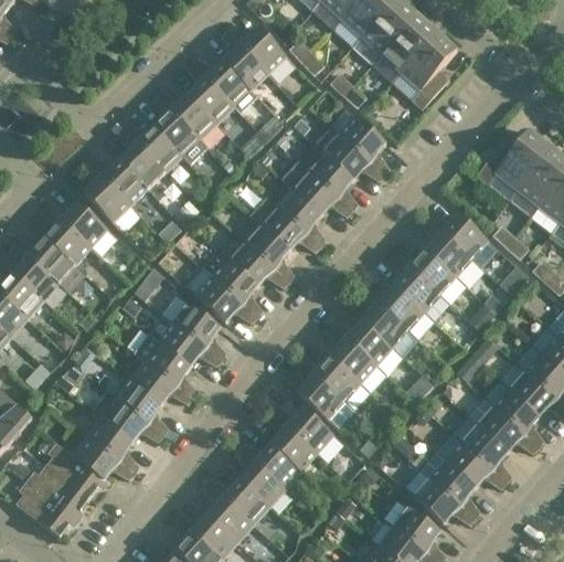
[(11,7),(3,0),(0,0),(0,28),(13,39),(17,31),(7,21),(6,22),(1,20),(4,14),(11,7)]
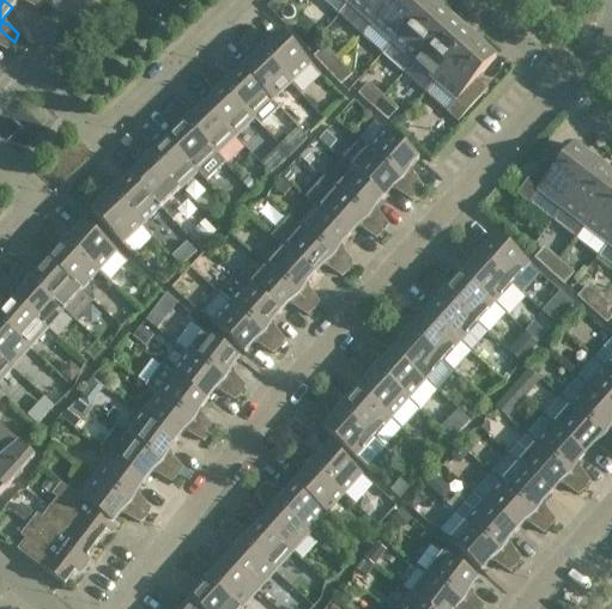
[(326,0),(340,12),(351,0),(326,0)]
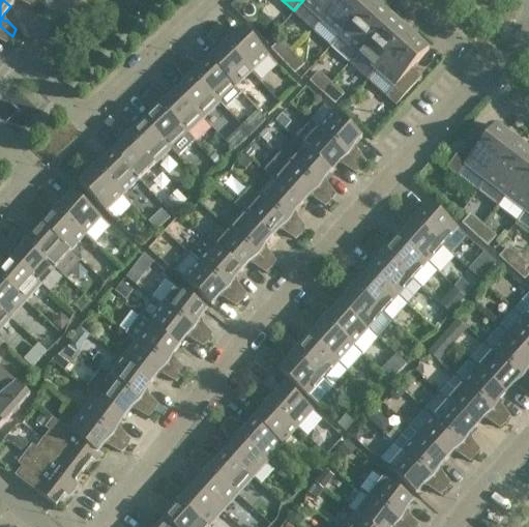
[(303,0),(294,10),(313,27),(336,0),(303,0)]
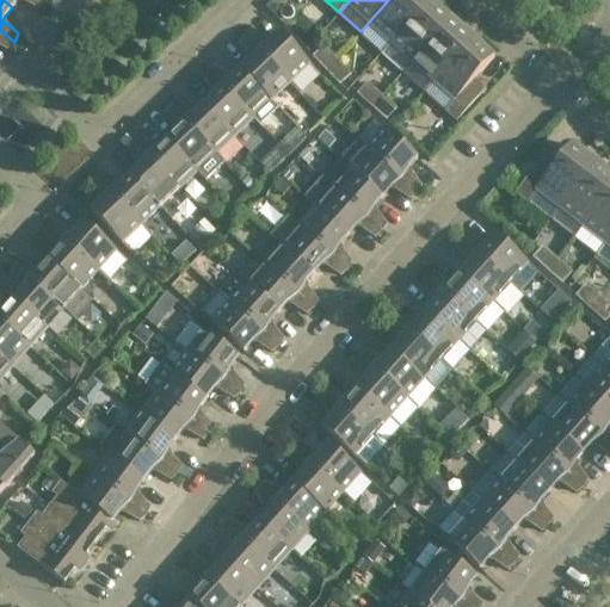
[(388,0),(361,31),(382,50),(427,0),(388,0)]
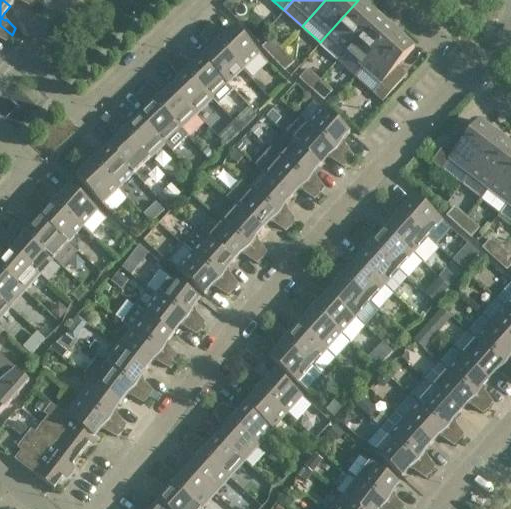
[(358,0),(320,42),(338,58),(378,13),(370,6),(365,0),(358,0)]
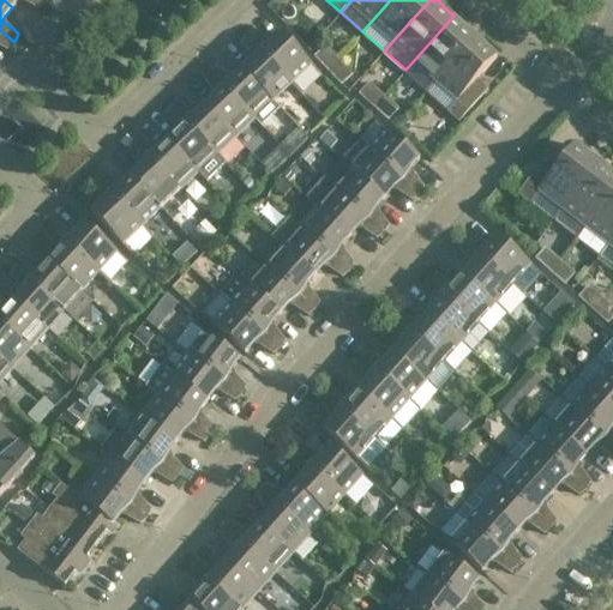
[(454,16),(406,70),(427,89),(478,34),(464,25),(454,16)]
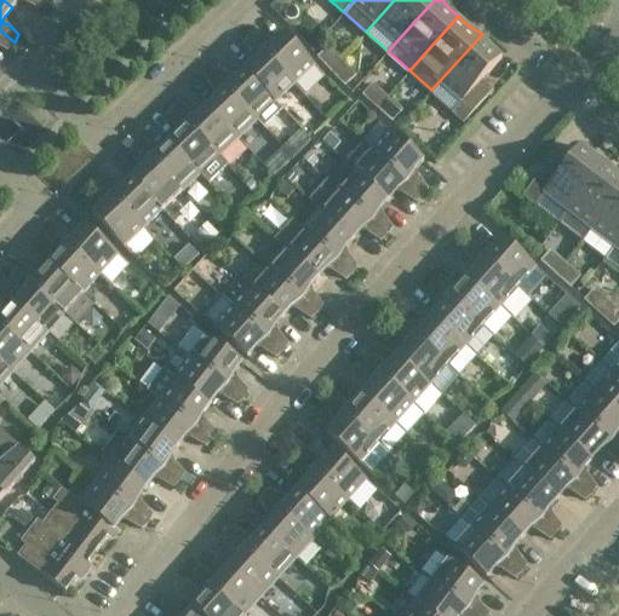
[(326,73),(285,30),(276,39),(270,44),(268,40),(269,38),(257,28),(250,33),(305,92),(326,73)]
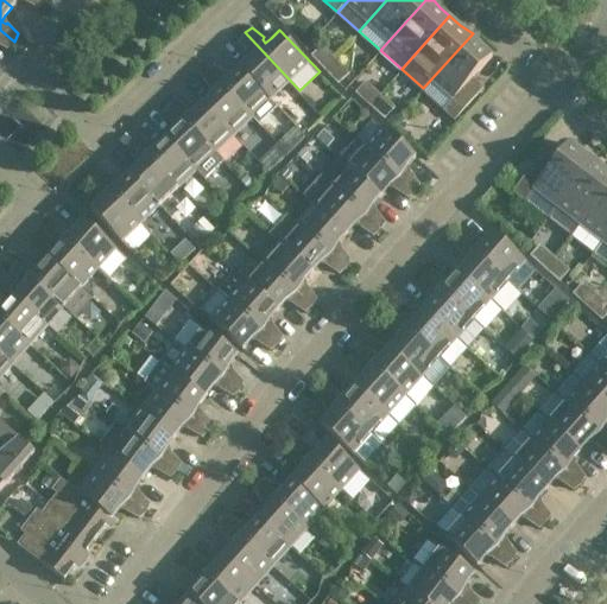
[(14,42),(0,30),(0,43),(7,48),(14,42)]
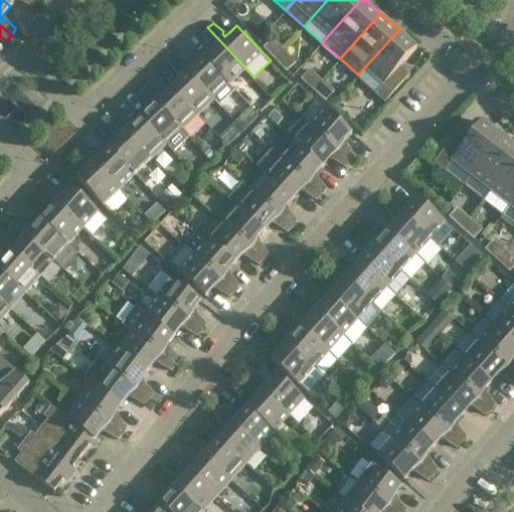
[(253,76),(207,27),(203,33),(210,44),(212,43),(215,45),(211,50),(205,56),(230,82),(244,68),(253,77),(253,76)]
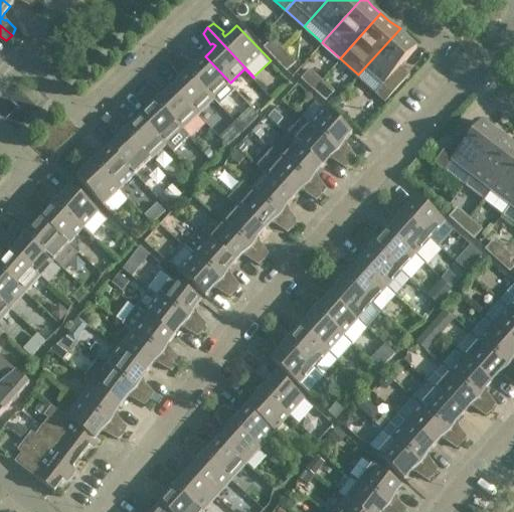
[(400,28),(358,74),(385,100),(409,72),(400,64),(417,46),(408,38),(400,28)]
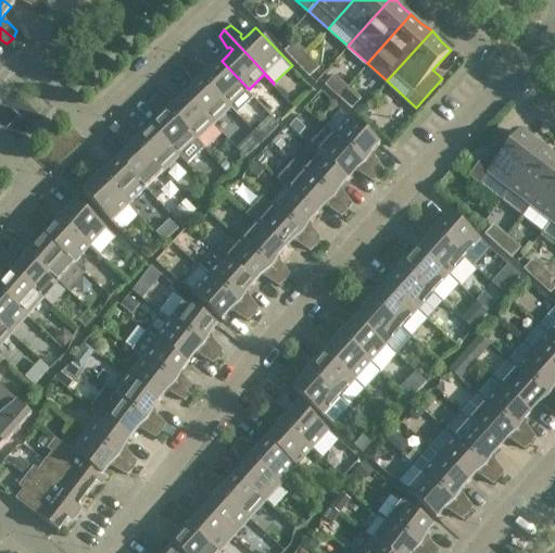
[(298,61),(307,52),(295,40),(286,49),(298,61)]
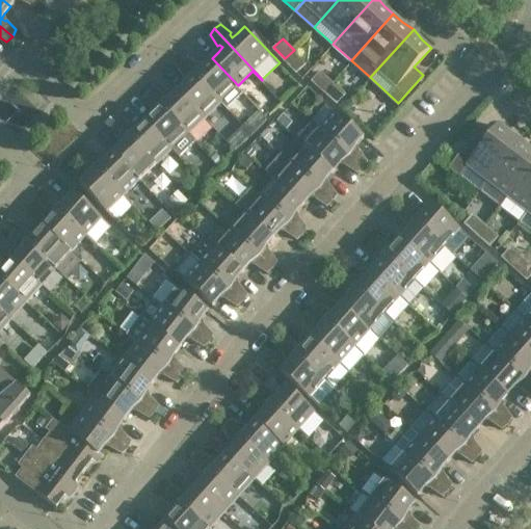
[(285,58),(297,71),(306,62),(294,50),(285,58)]
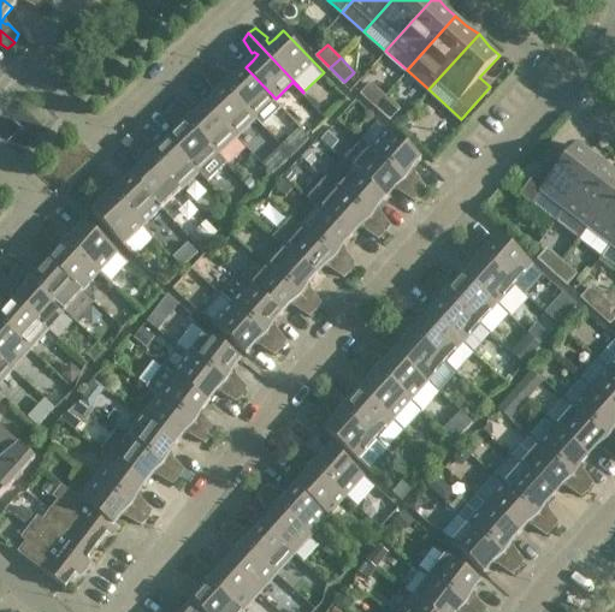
[(276,99),(246,67),(237,75),(231,79),(229,75),(230,73),(218,64),(211,69),(256,117),(276,99)]
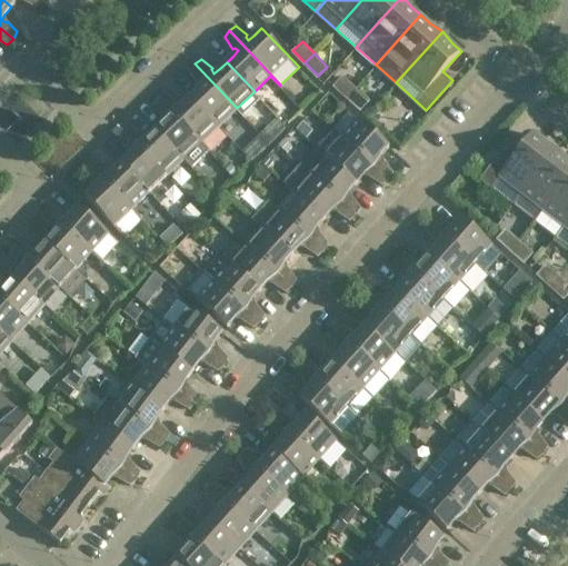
[(237,108),(195,63),(189,70),(197,82),(199,80),(202,83),(199,89),(191,96),(219,125),(237,108)]
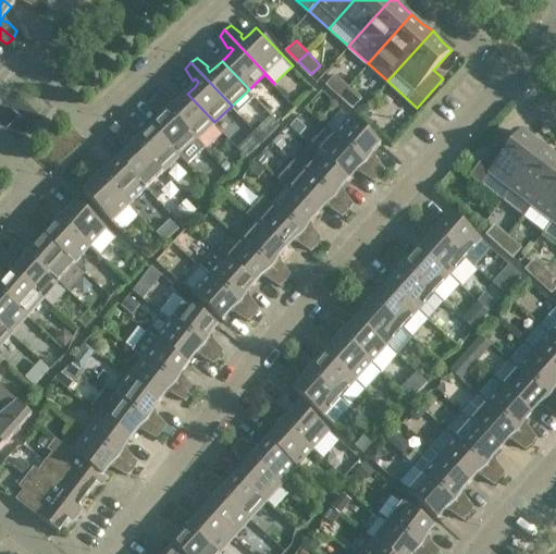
[(340,95),(348,85),(336,73),(328,83),(340,95)]
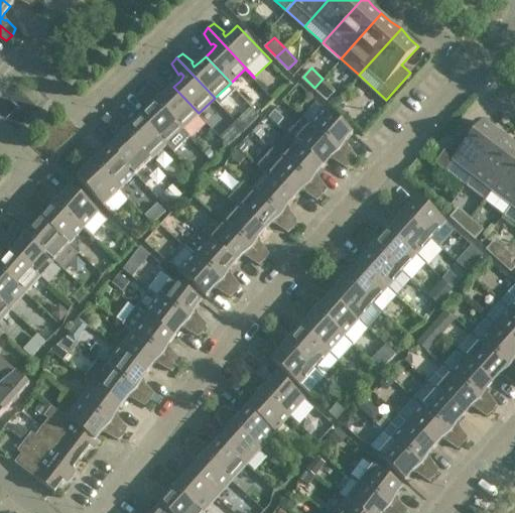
[(314,88),(328,99),(336,90),(323,79),(314,88)]
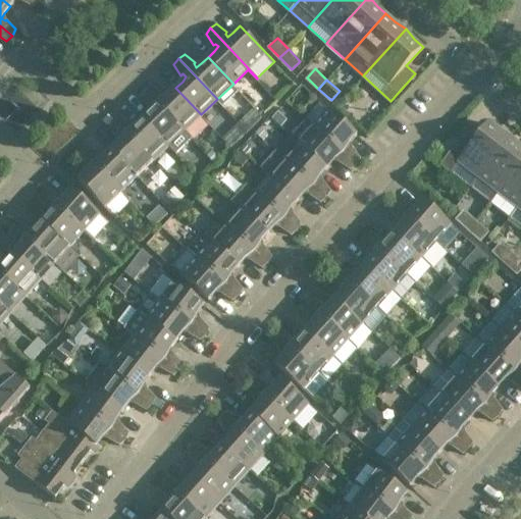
[(201,114),(175,88),(169,94),(164,98),(161,94),(163,93),(153,85),(146,89),(186,130),(201,114)]
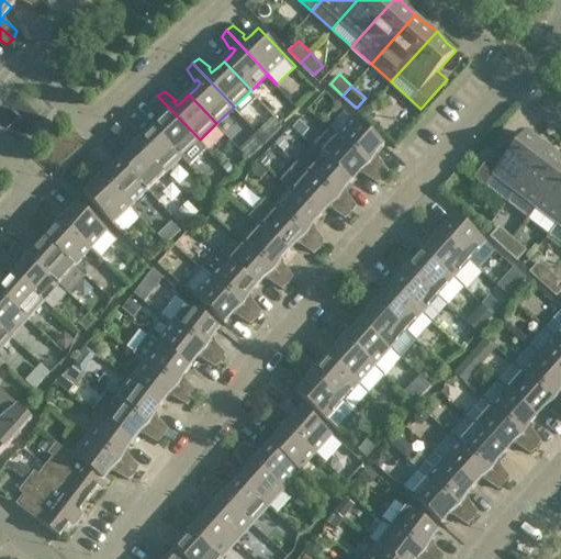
[(200,140),(157,96),(153,102),(160,114),(163,112),(166,115),(161,120),(155,127),(182,156),(200,140)]
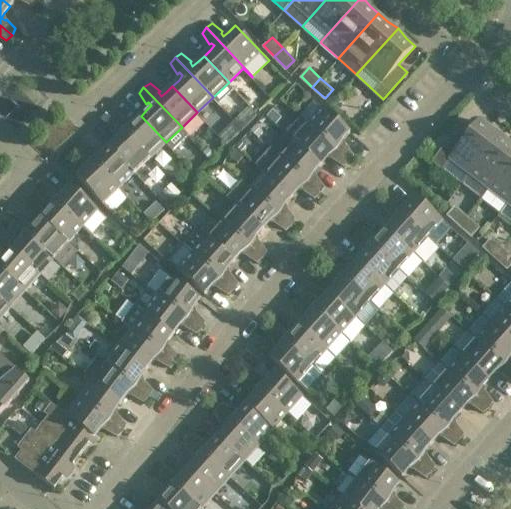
[(350,130),(315,98),(300,115),(349,159),(354,153),(346,143),(344,145),(341,142),(344,137),(350,130)]
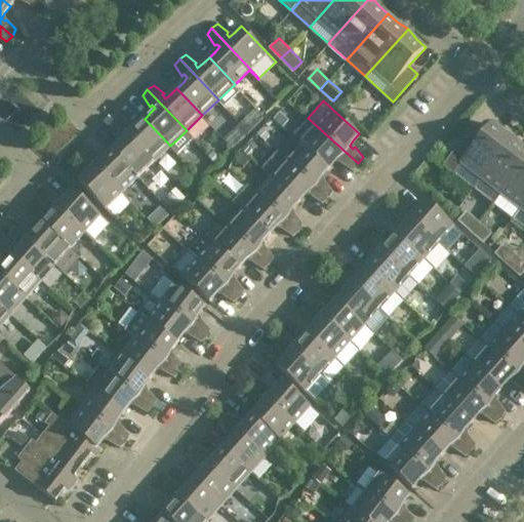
[(227,135),(236,144),(265,113),(256,105),(227,135)]
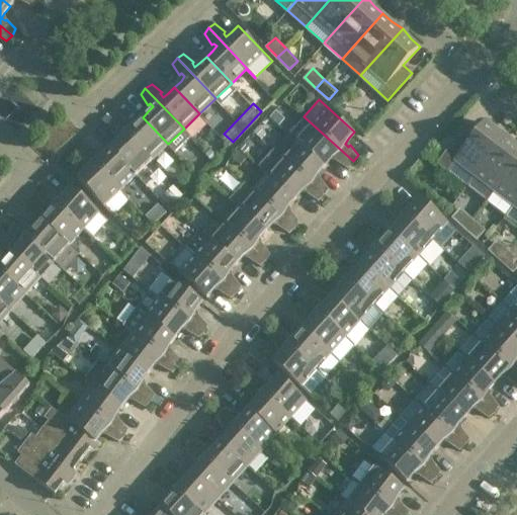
[(168,144),(143,117),(136,123),(132,126),(128,123),(130,122),(119,114),(113,118),(152,159),(168,144)]
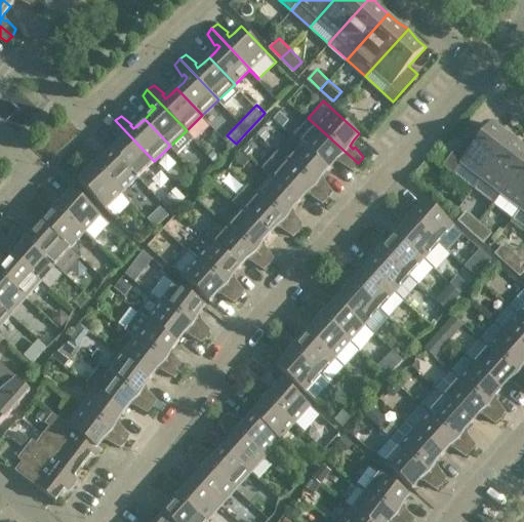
[(358,163),(308,118),(307,119),(316,127),(301,143),(329,167),(335,160),(340,156),(343,159),(341,161),(353,168),(358,163)]
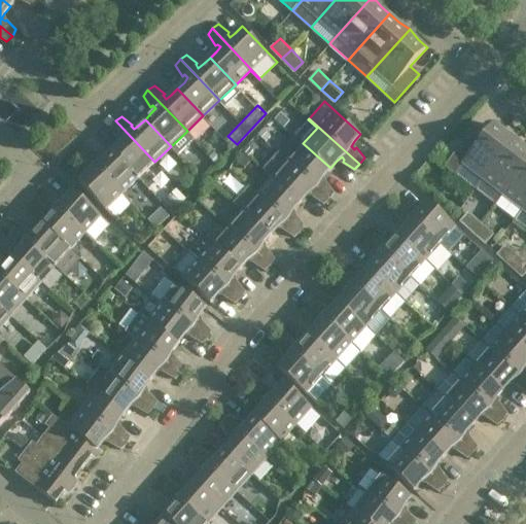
[(154,162),(115,120),(111,127),(118,137),(120,136),(124,138),(119,143),(113,150),(139,177),(154,162)]
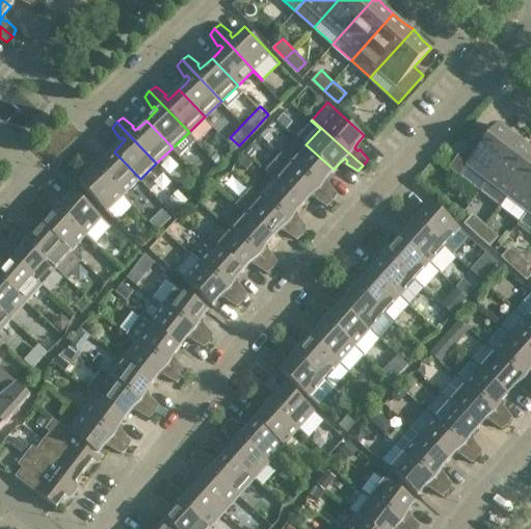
[(450,166),(480,189),(520,138),(508,131),(498,124),(482,144),(473,136),(450,166)]
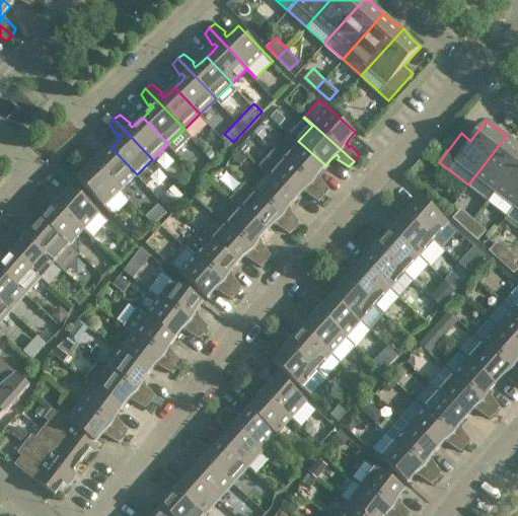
[(507,135),(468,185),(488,200),(517,159),(517,144),(516,144),(507,135)]
